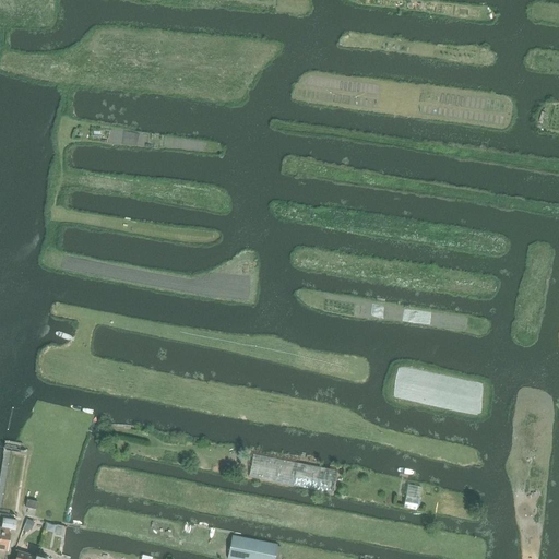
[(337,471),(253,455),(249,476),(333,492),(337,471)]
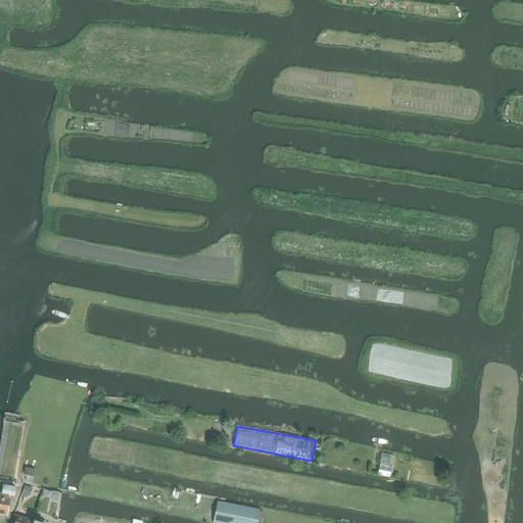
[(393,457),(381,454),(377,476),(389,478),(393,457)]
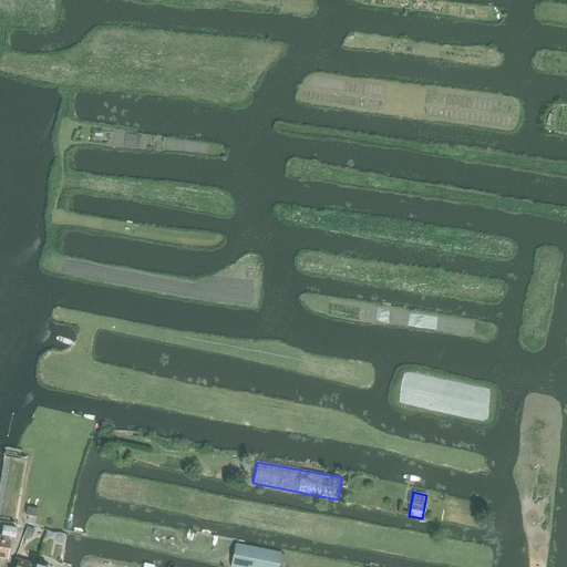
[(26,515),(37,517),(38,508),(28,506),(26,515)]
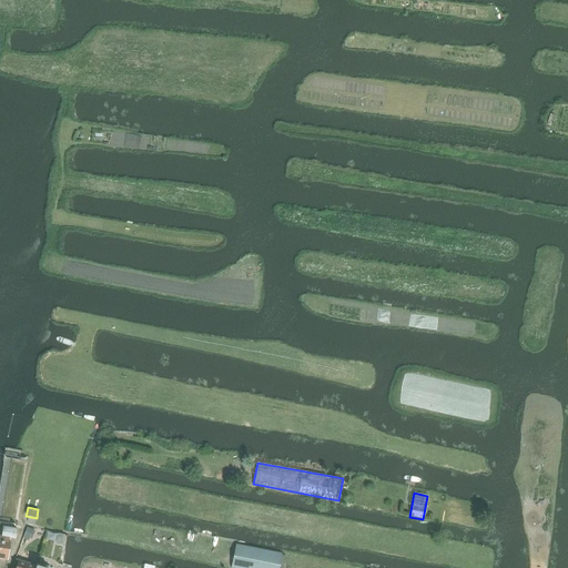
[(14,539),(17,529),(4,527),(2,537),(0,536),(0,558),(8,560),(10,543),(8,543),(9,538),(14,539)]
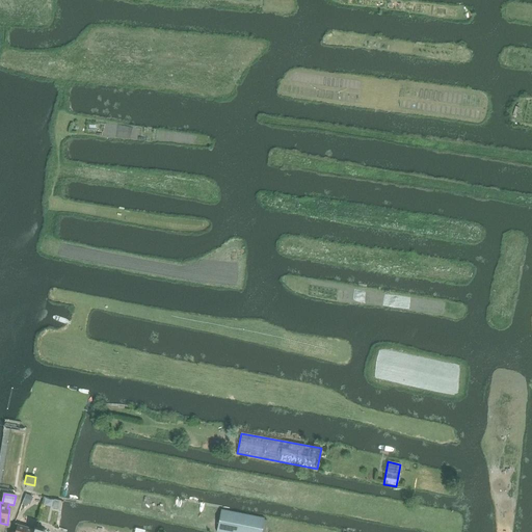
[(26,494),(22,503),(27,505),(31,497),(26,494)]
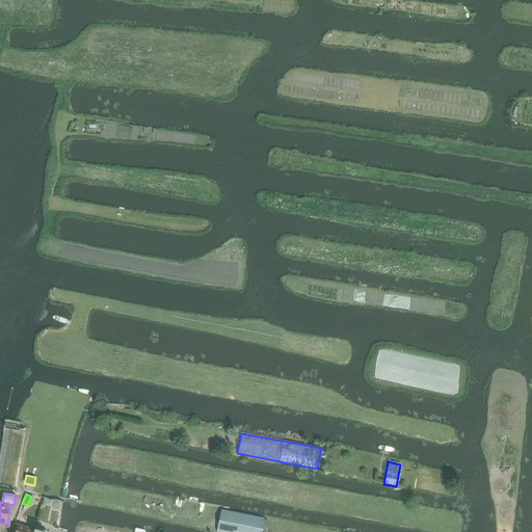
[(217,531),(261,531),(264,519),(220,510),(216,531),(217,531)]
